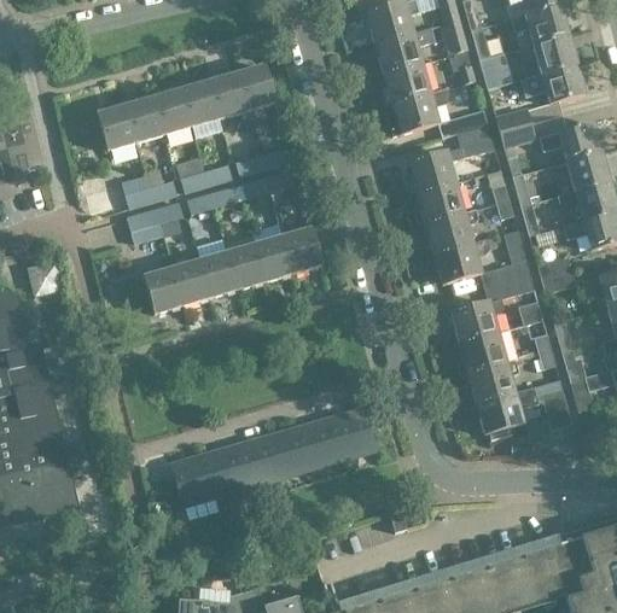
[(364,13),(372,42),(411,31),(407,15),(440,6),(437,0),(409,0),(364,13)]
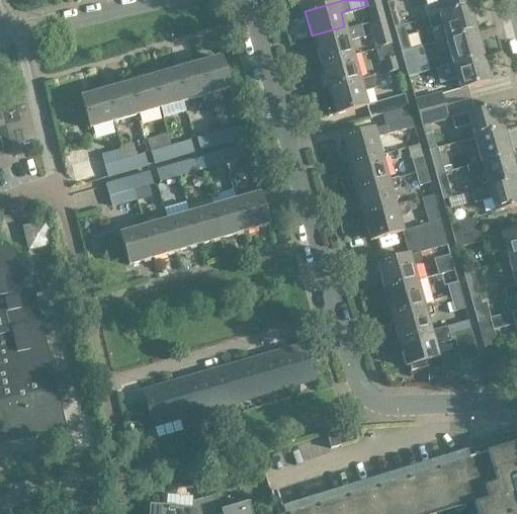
[(366,0),(368,5),(372,18),(384,15),(380,0),(366,0)]
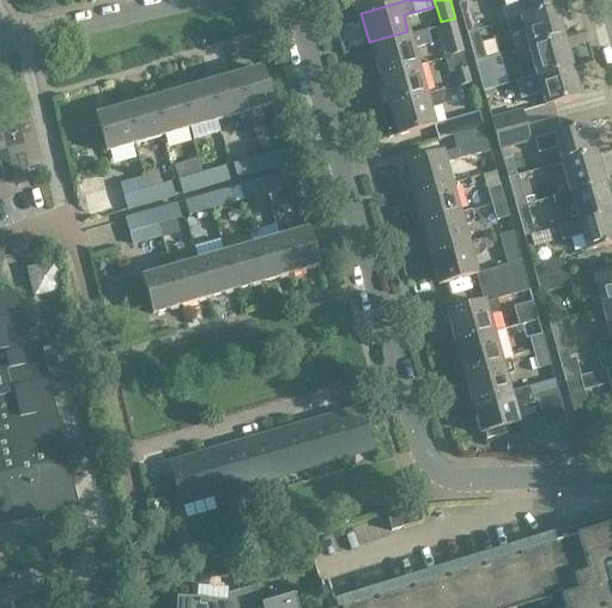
[(458,0),(466,30),(477,28),(470,0),(458,0)]
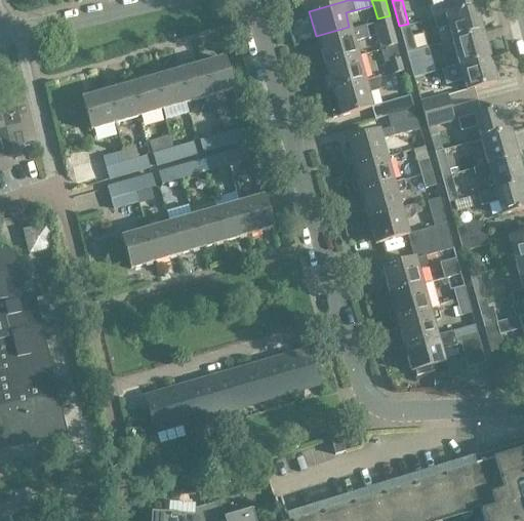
[(475,4),(473,0),(429,0),(434,15),(475,4)]
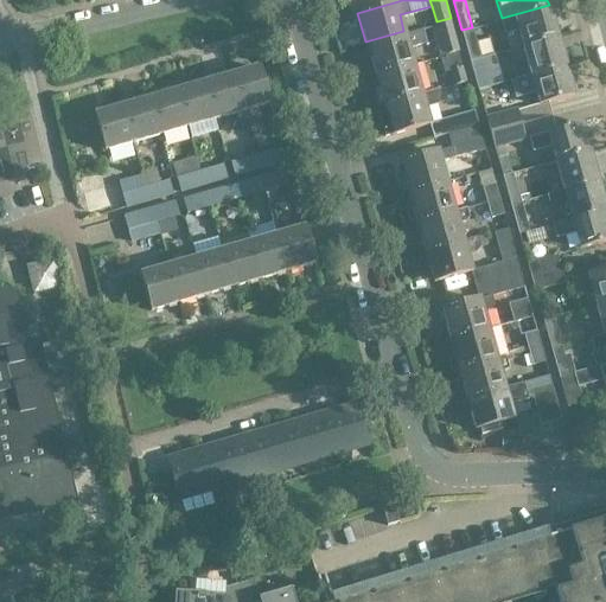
[(505,31),(517,27),(522,44),(557,34),(549,5),(502,18),(505,31)]
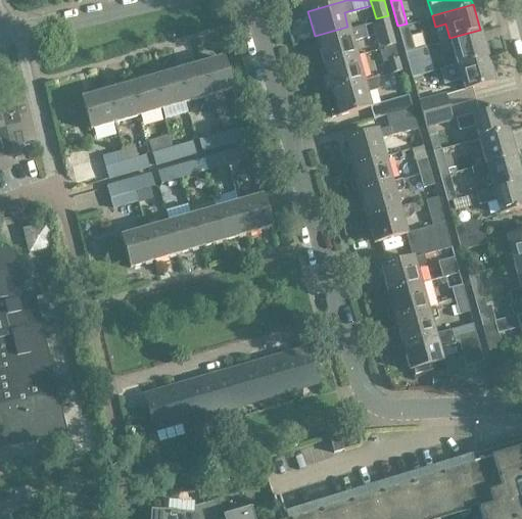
[(395,42),(388,15),(376,18),(383,45),(395,42)]
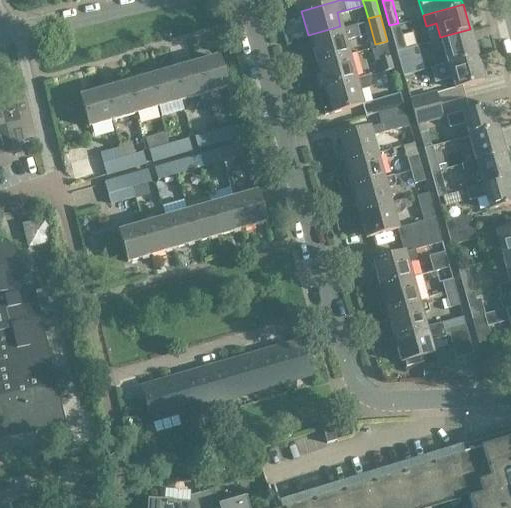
[(341,27),(340,26),(308,35),(315,60),(348,51),(344,38),(359,33),(356,23),(341,27)]
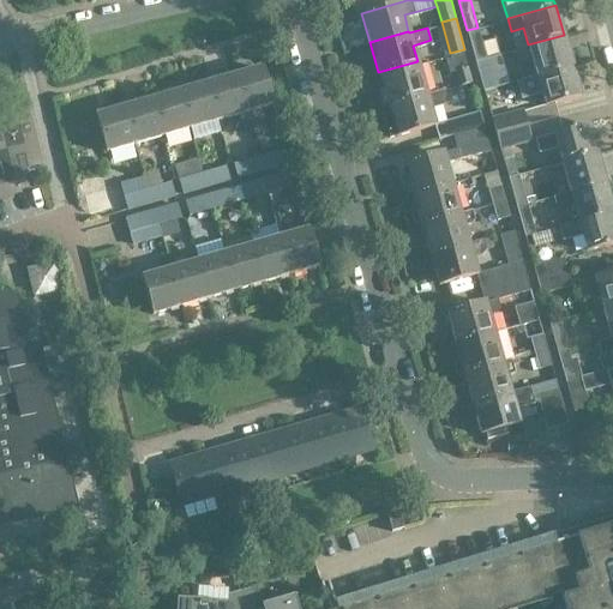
[(485,56),(478,28),(467,30),(475,59),(485,56)]
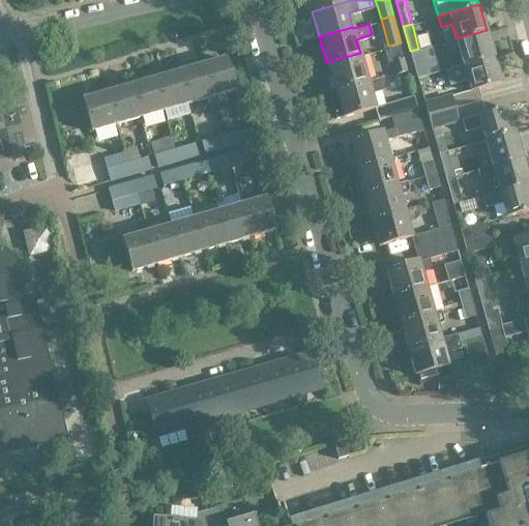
[(487,30),(456,38),(463,63),(494,55),(487,30)]
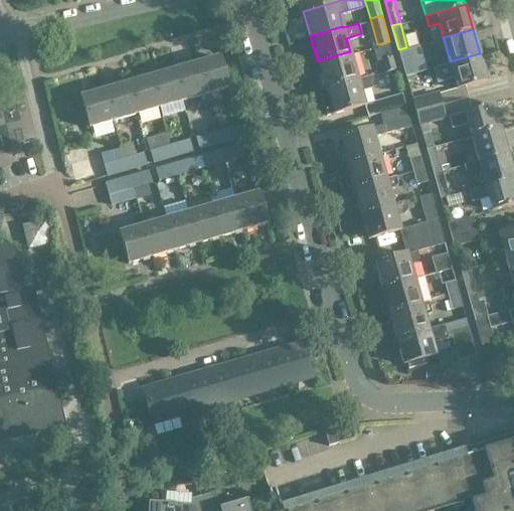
[(413,71),(406,47),(398,49),(405,74),(413,71)]
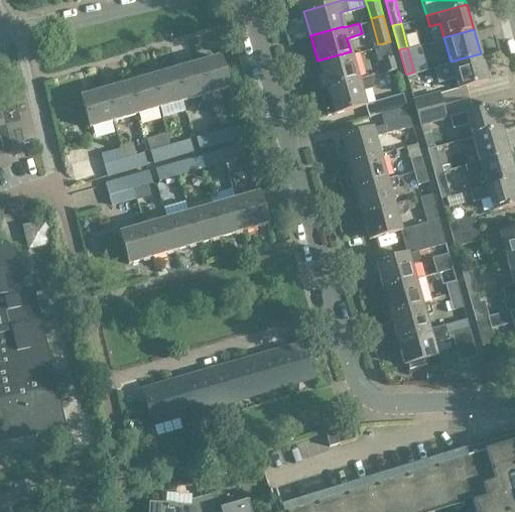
[(317,60),(326,87),(358,78),(351,51),(317,60)]
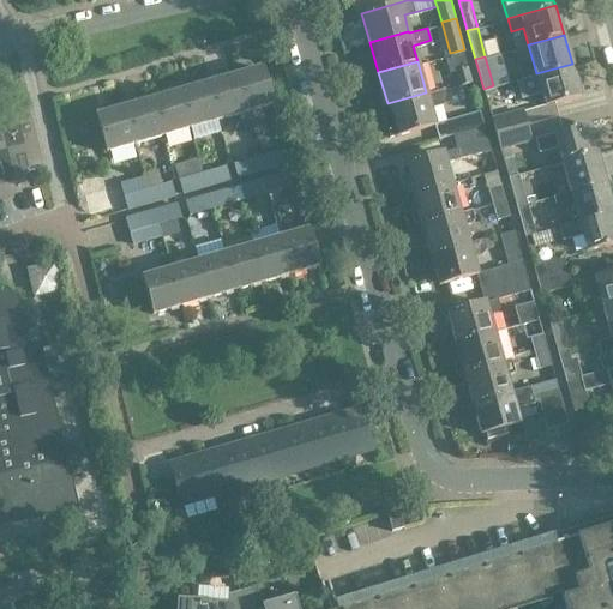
[(233,72),(244,109),(271,101),(260,64),(233,72)]
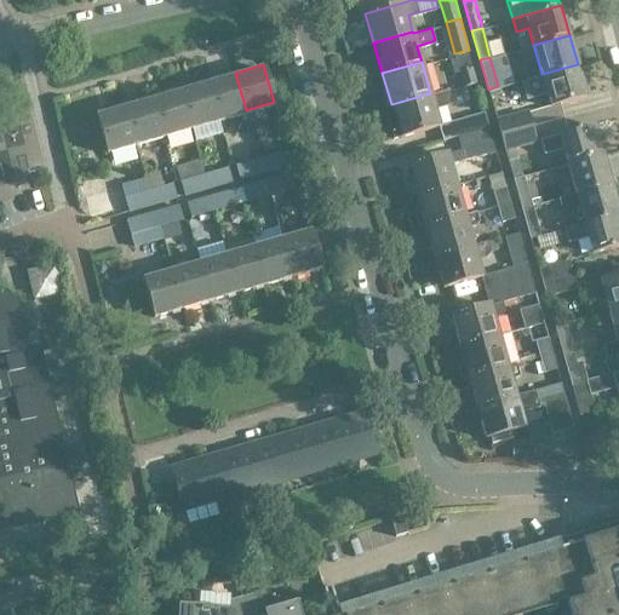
[(586,93),(578,64),(542,74),(520,80),(520,81),(522,81),(526,97),(546,91),(550,104),(586,93)]
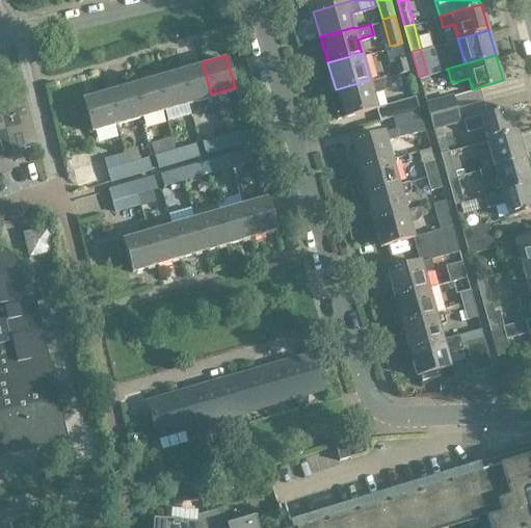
[(211,95),(202,62),(178,70),(187,102),(211,95)]
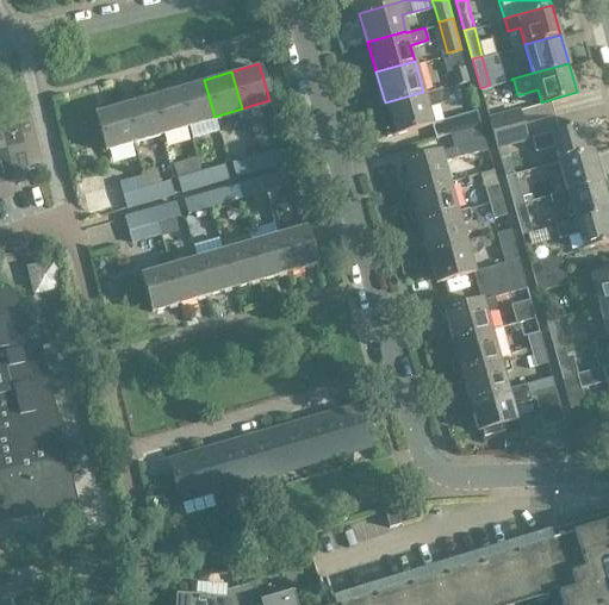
[(215,117),(204,80),(176,88),(187,124),(215,117)]
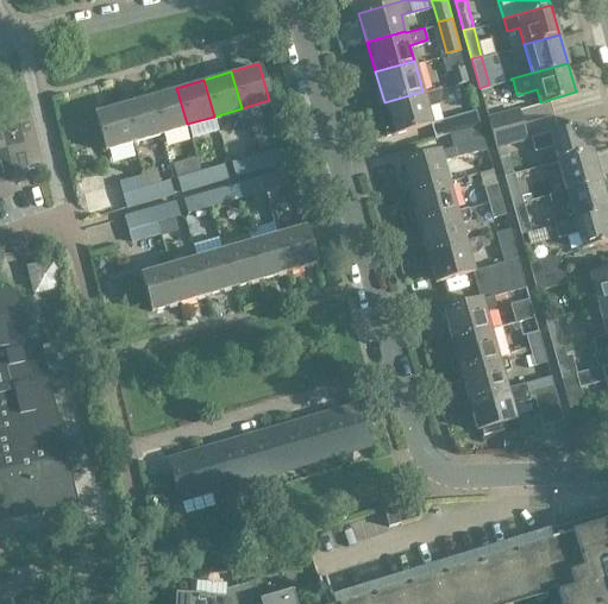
[(440,87),(422,92),(384,102),(378,104),(381,112),(380,112),(386,132),(392,131),(393,132),(431,121),(426,104),(443,99),(440,87)]
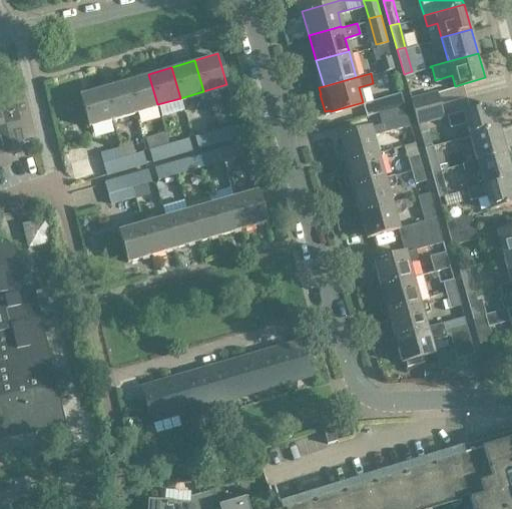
[(157,104),(148,74),(125,80),(134,111),(157,104)]
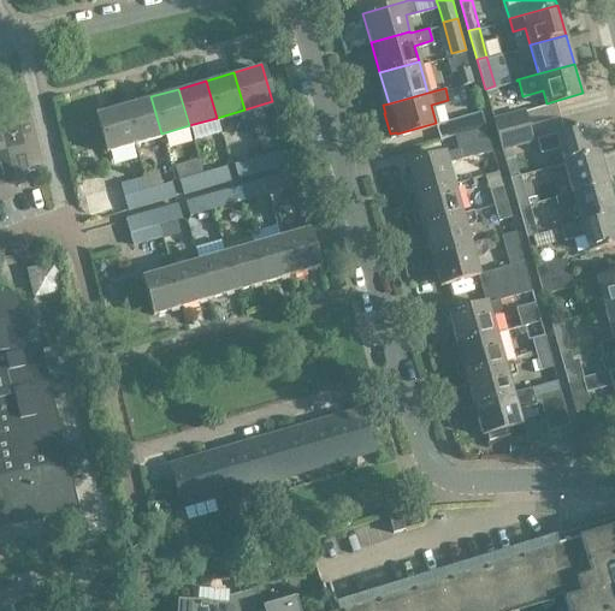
[(161,134),(151,96),(123,105),(134,142),(161,134)]
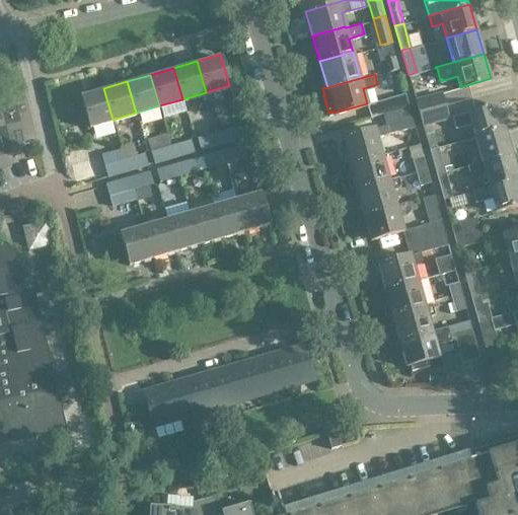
[(113,120),(103,88),(80,95),(89,127),(113,120)]
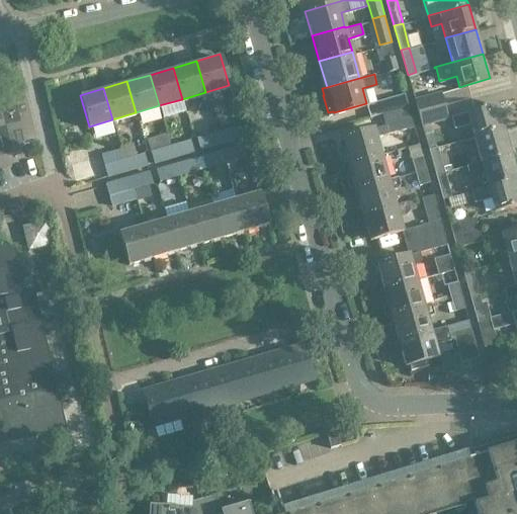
[(382,111),(409,104),(406,91),(367,102),(370,114),(382,111)]
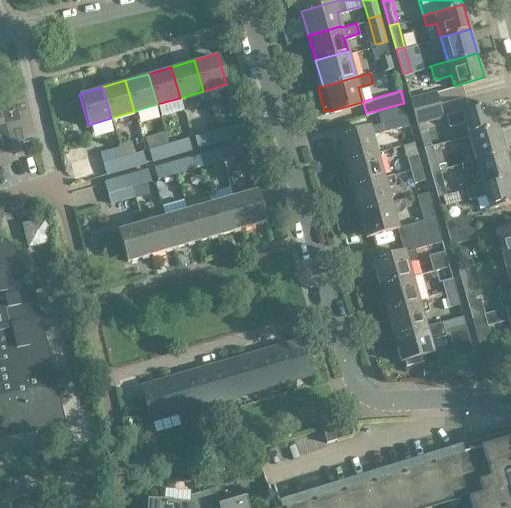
[(410,98),(413,110),(439,102),(436,91),(410,98)]
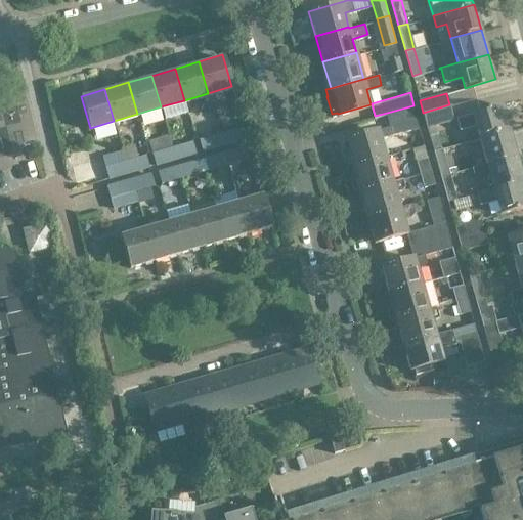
[(478,136),(509,128),(502,103),(458,116),(461,128),(475,124),(478,136)]
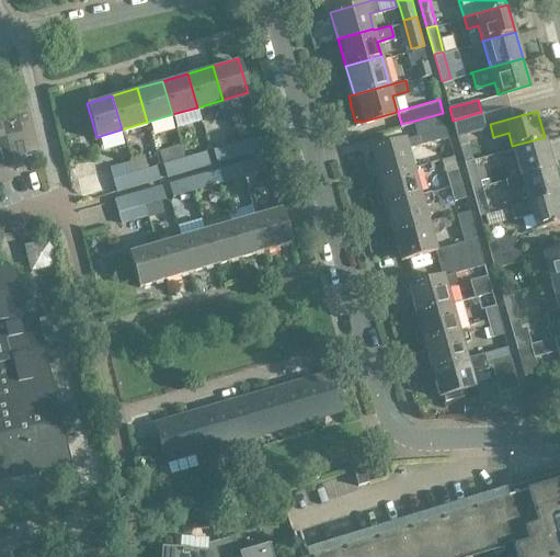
[(486,125),(481,112),(453,121),(456,134),(486,125)]
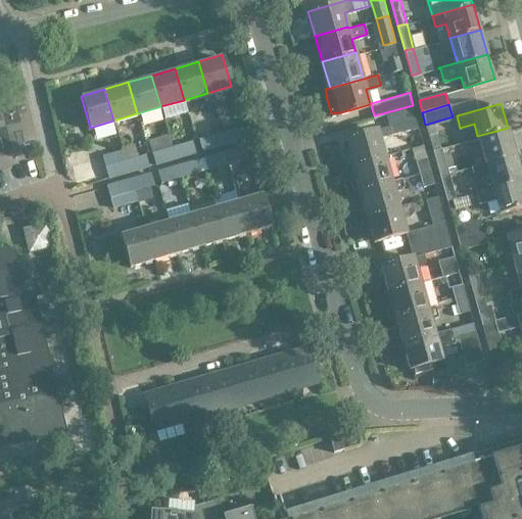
[(386,112),(389,124),(343,137),(350,162),(383,153),(379,137),(419,126),(413,105),(386,112)]
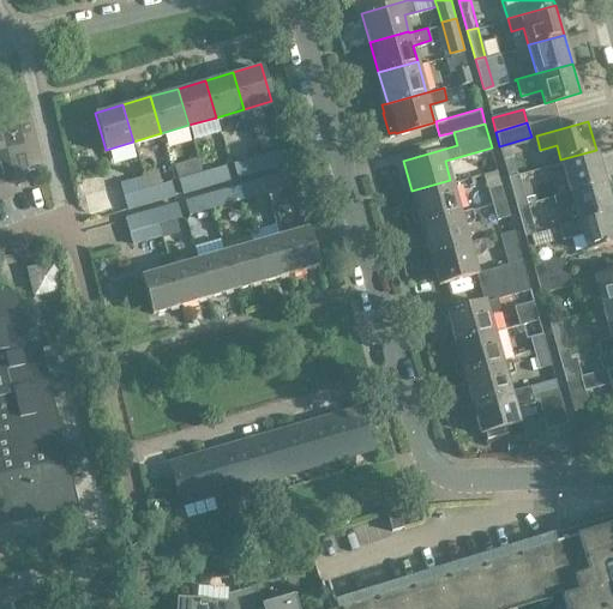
[(257,154),(260,168),(284,161),(281,146),(257,154)]
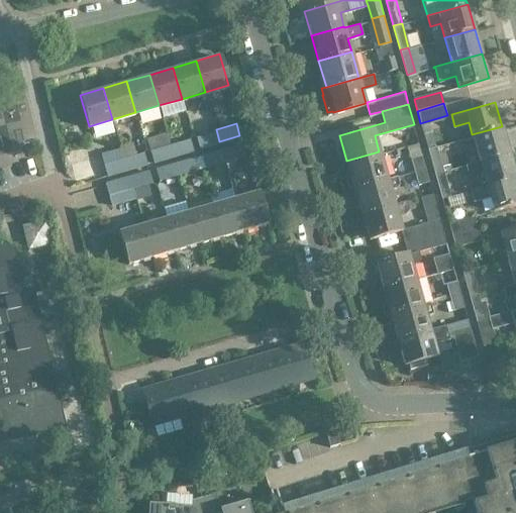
[(502,126),(472,134),(479,160),(509,151),(502,126)]
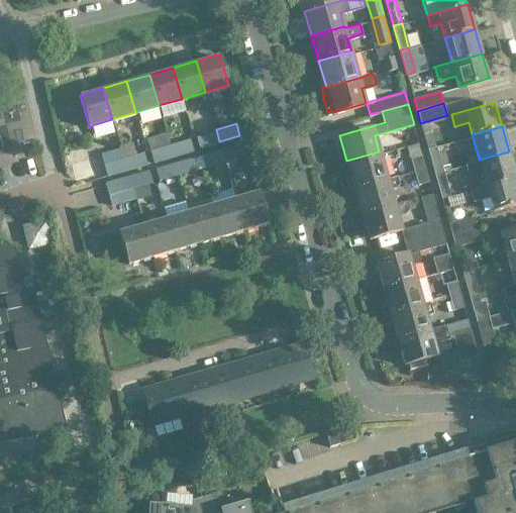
[(219,141),(216,129),(197,135),(200,146),(219,141)]
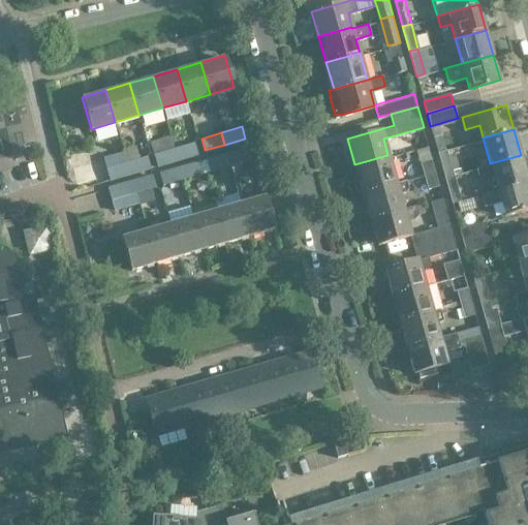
[(174,146),(177,158),(198,152),(194,141),(174,146)]
